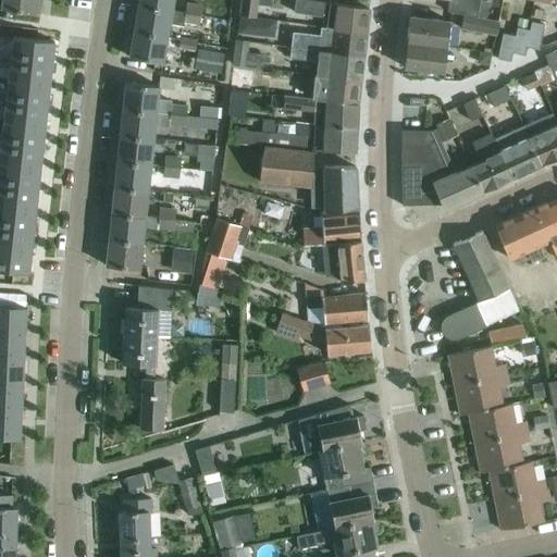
[(35,13),(36,0),(1,0),(1,8),(35,13)]
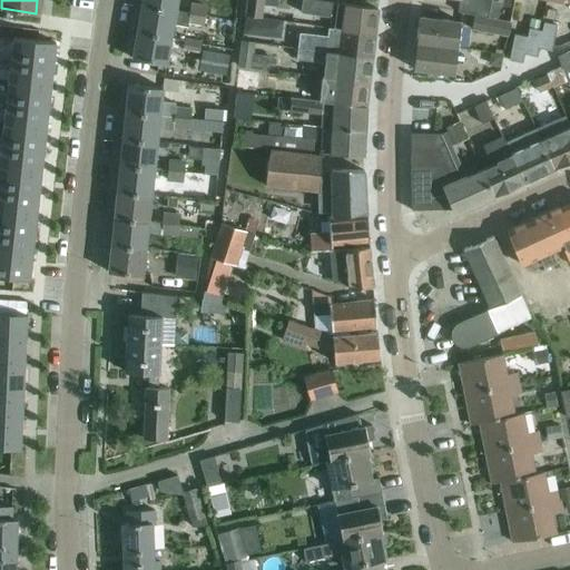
[(262,18),(263,0),(245,0),(244,16),(262,18)]
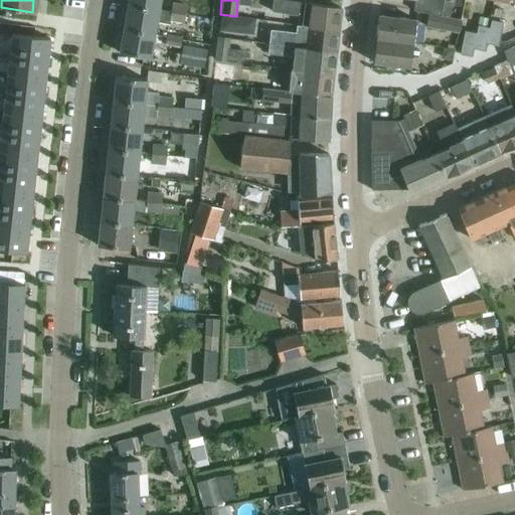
[(341,7),(321,5),(291,0),(273,0),(272,10),(303,14),(301,25),(296,24),(296,25),(307,28),(338,29),(341,7)]
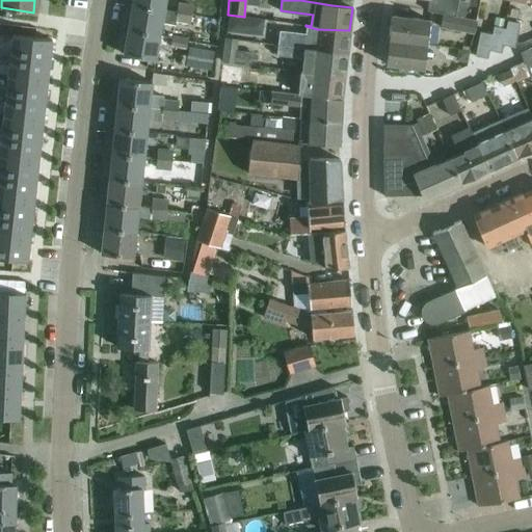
[(428,0),(427,9),(453,15),(463,17),(466,3),(456,2),(456,0),(428,0)]
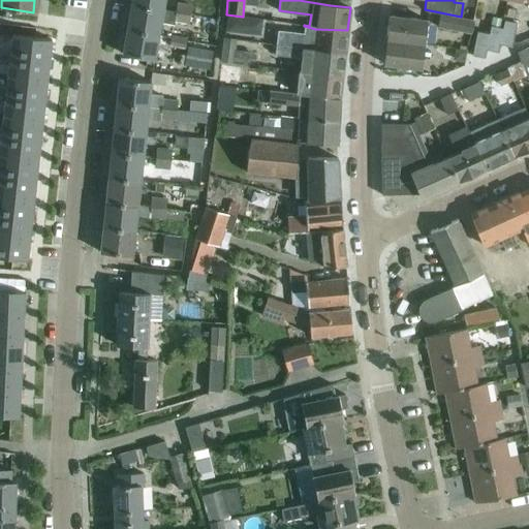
[(192,4),(178,1),(176,10),(190,13),(192,4)]
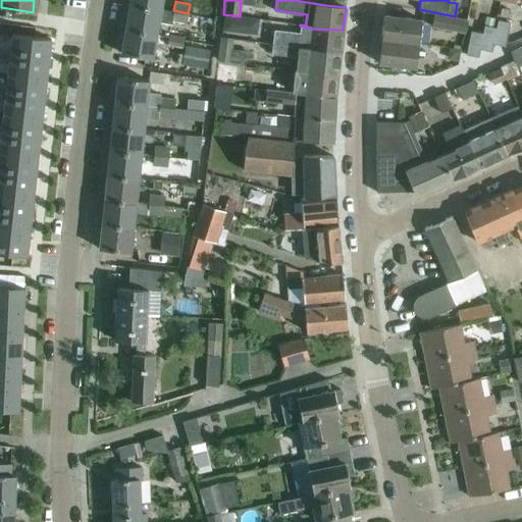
[(186,23),(188,13),(173,10),(160,8),(128,2),(124,28),(156,33),(158,22),(171,24),(171,21),(186,23)]
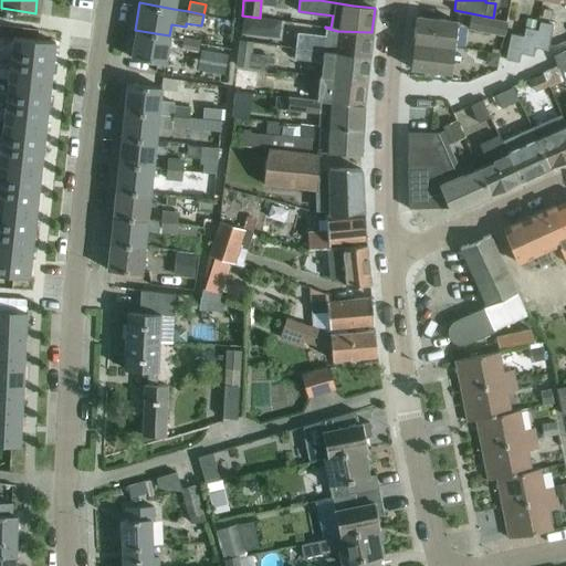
[(453,48),(457,21),(416,16),(412,42),(453,48)]
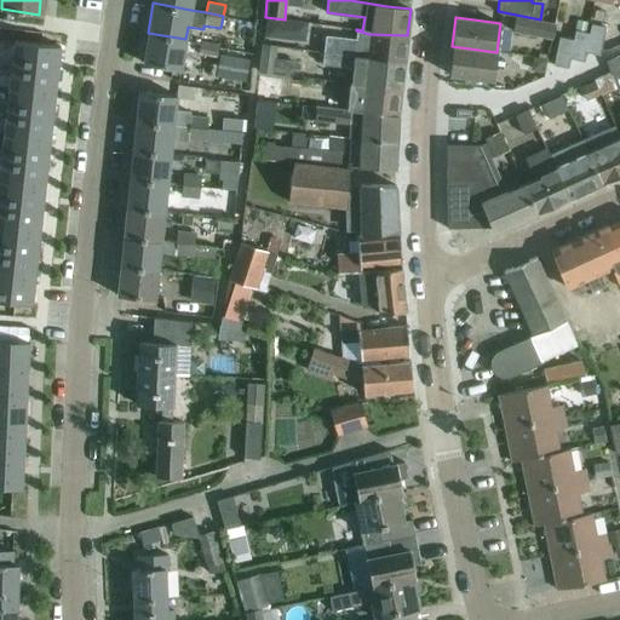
[(551,39),(554,26),(516,18),(512,32),(551,39)]
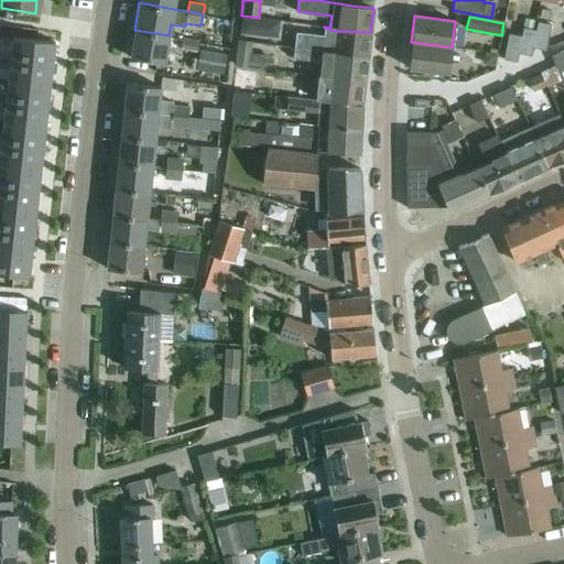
[(544,50),(550,24),(537,21),(535,30),(532,47),(544,50)]
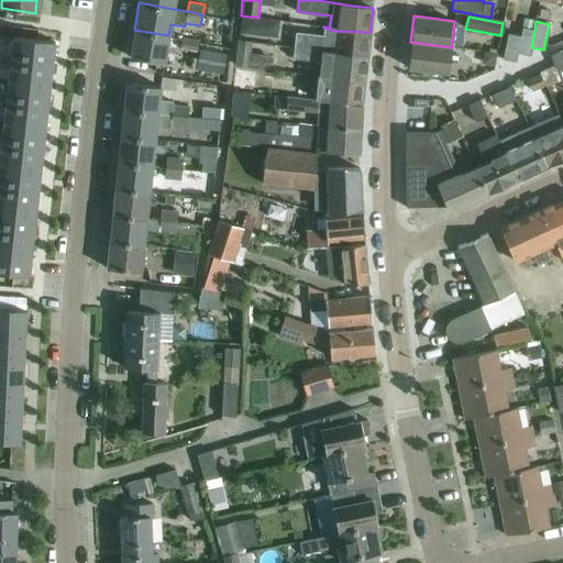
[(366,56),(370,32),(335,31),(323,28),(322,34),(295,32),(294,45),(333,52),(366,56)]
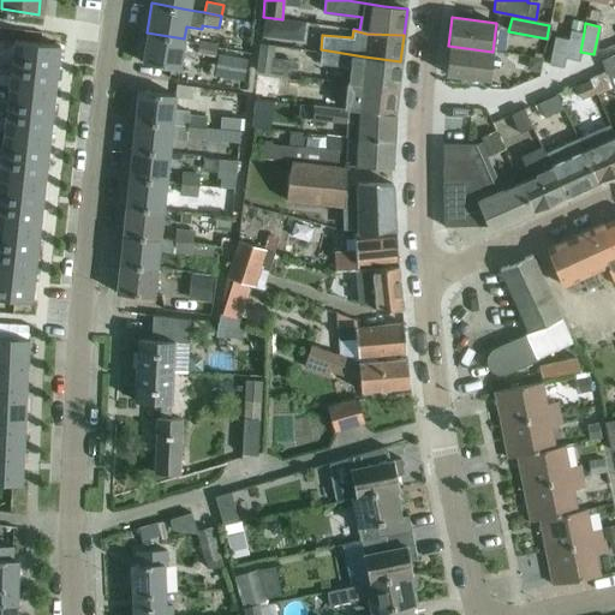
[(578,61),(580,52),(584,33),(569,30),(567,39),(568,40),(565,58),(578,61)]
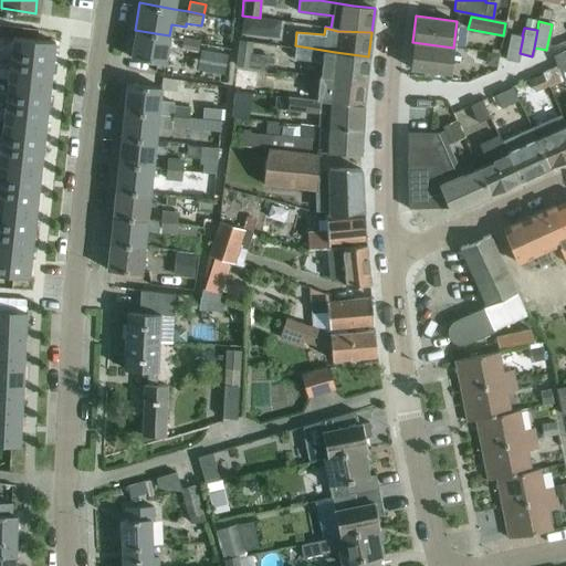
[(165,63),(169,35),(135,30),(130,56),(165,63)]
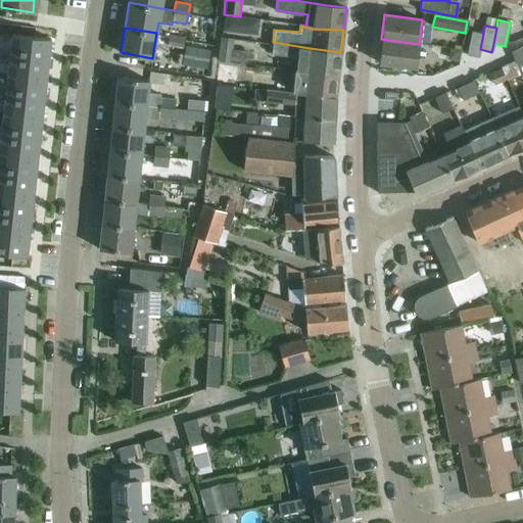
[(478,57),(480,49),(483,34),(482,33),(471,31),(466,55),(478,57)]
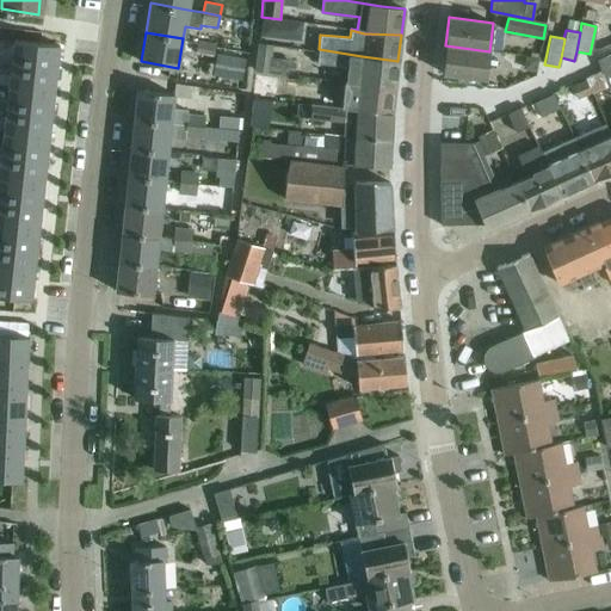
[(13,39),(11,63),(56,68),(59,44),(22,41),(13,39)]
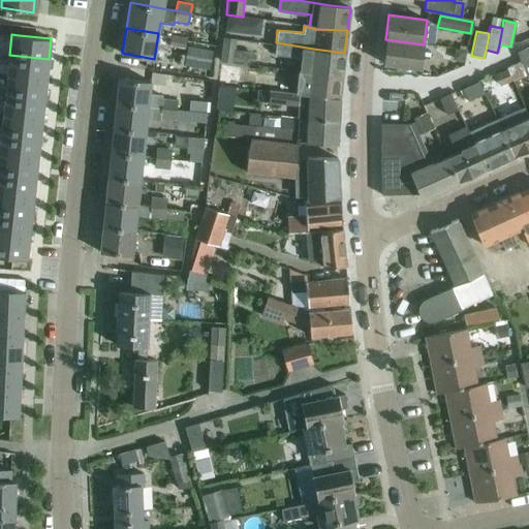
[(184,49),(186,37),(170,34),(168,45),(184,49)]
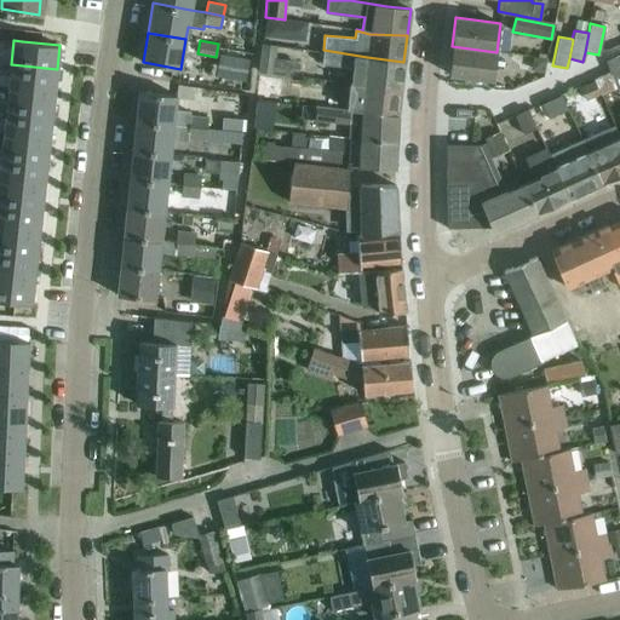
[(274,74),(277,45),(262,44),(258,72),(274,74)]
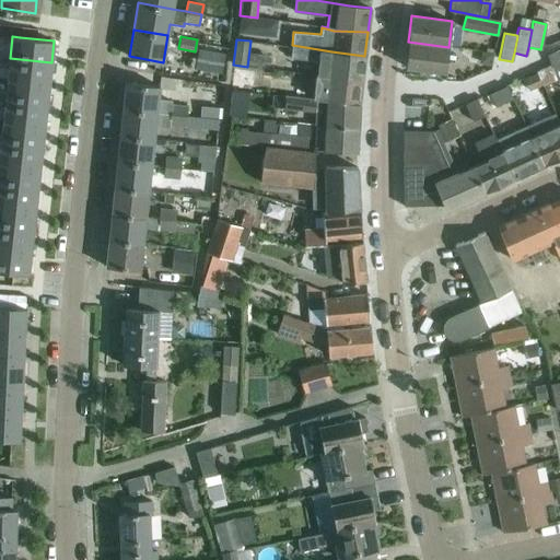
[(258,54),(280,57),(282,44),(259,42),(258,54)]
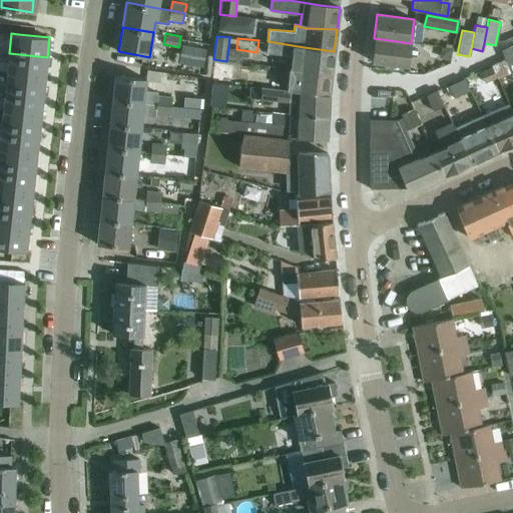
[(409,65),(411,43),(374,38),(372,61),(409,65)]
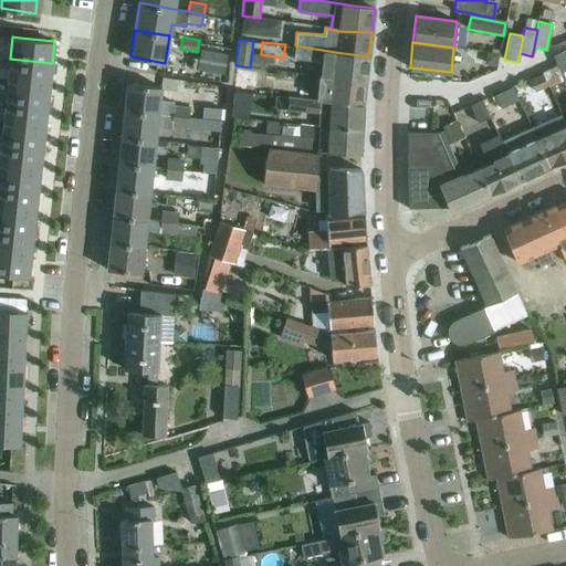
[(366,81),(368,56),(335,52),(295,45),(293,59),(324,62),(322,74),(366,81)]
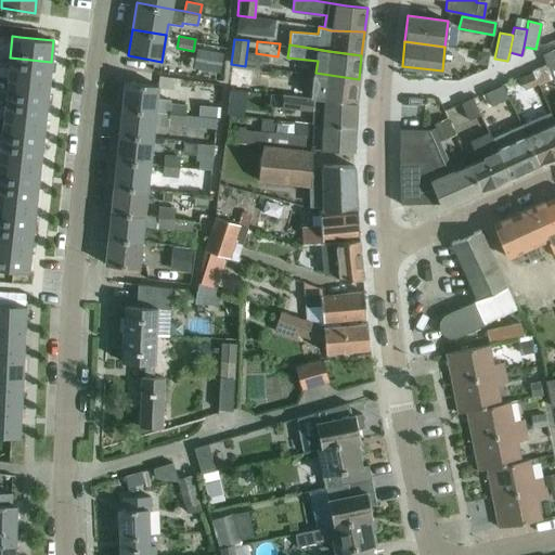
[(552,78),(554,76),(554,47),(541,53),(552,78)]
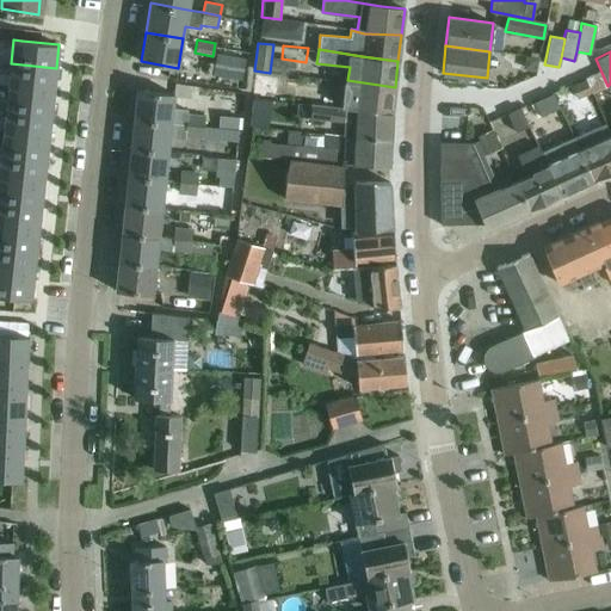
[(241,80),(245,57),(216,53),(213,75),(241,80)]
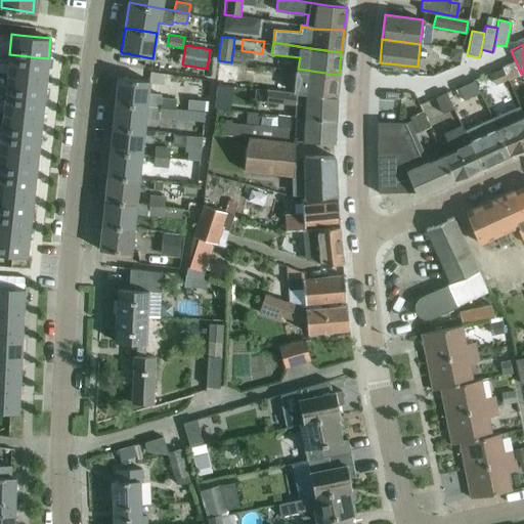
[(459,59),(461,49),(450,47),(449,54),(451,58),(459,59)]
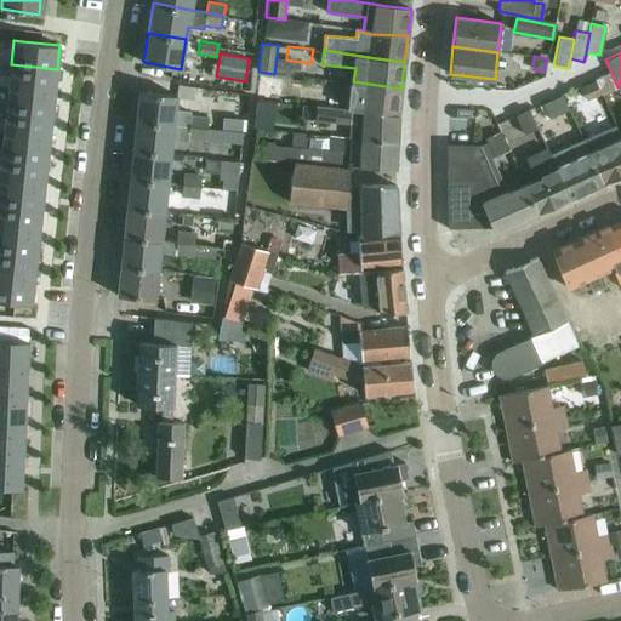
[(11,64),(9,87),(55,93),(56,74),(57,69),(11,64)]
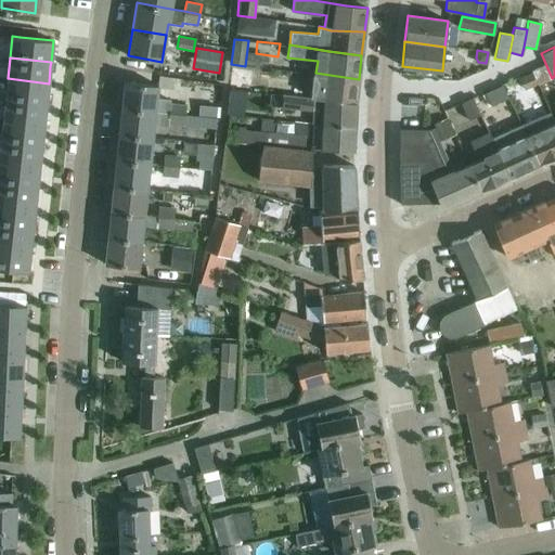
[(253,92),(255,72),(233,68),(231,89),(253,92)]
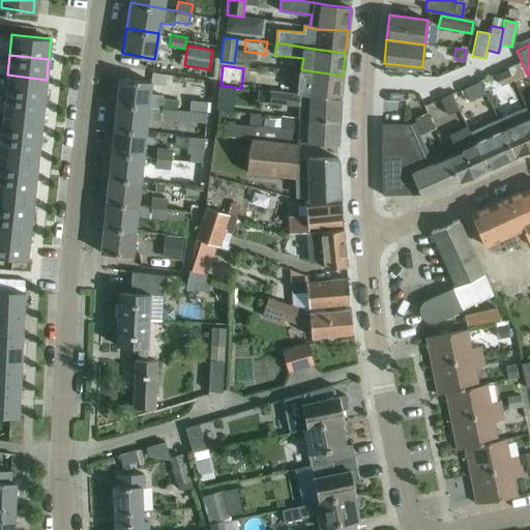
[(343,76),(301,69),(301,70),(299,70),(296,92),(340,98),(343,76)]
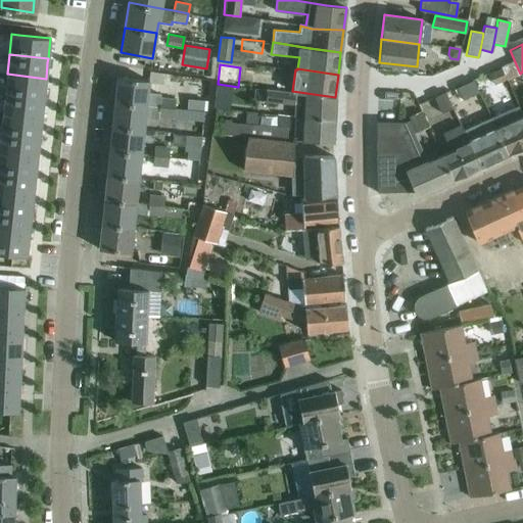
[(494,84),(506,79),(502,68),(489,74),(494,84)]
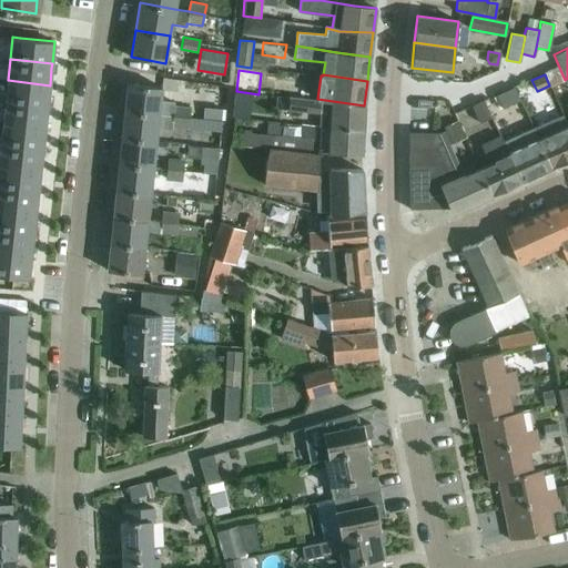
[(8,80),(6,102),(48,107),(49,94),(50,85),(8,80)]
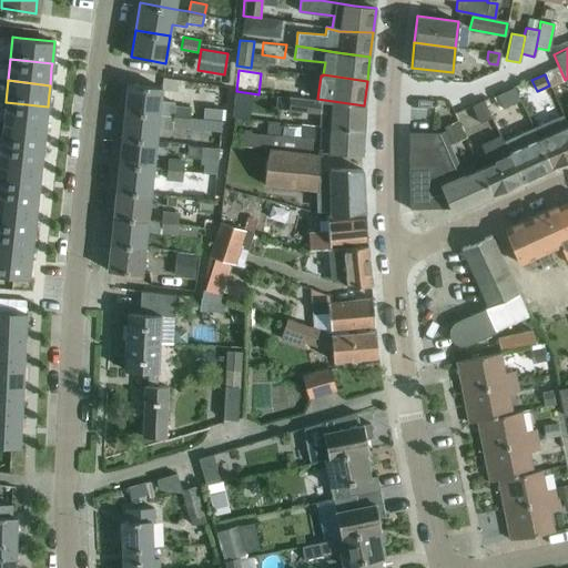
[(189,118),(189,115),(190,107),(175,105),(175,102),(160,101),(161,87),(127,83),(124,110),(189,118)]
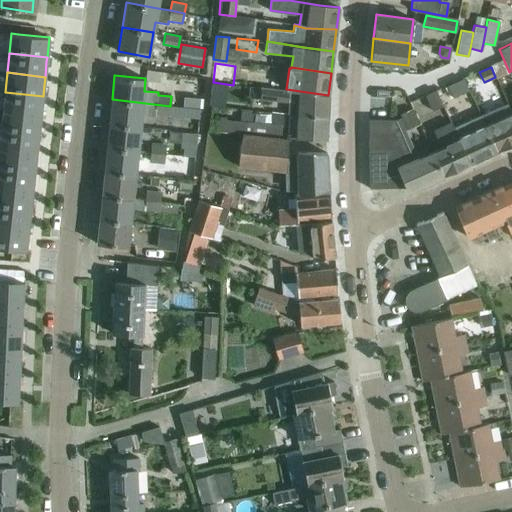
[(465,80),(449,87),(454,98),(470,91),(465,80)]
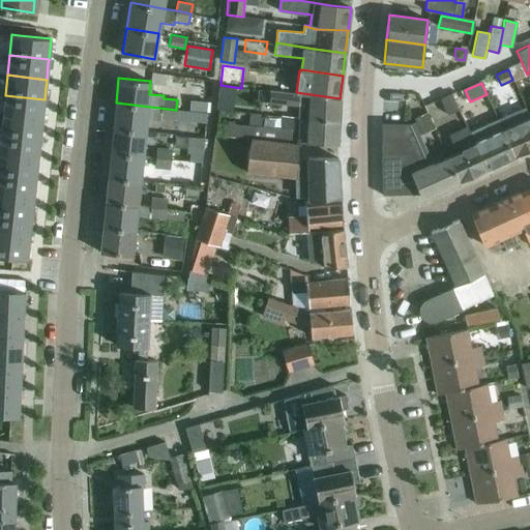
[(296,93),(261,89),(260,101),(300,106),(299,118),(339,121),(340,98),(296,92),(296,93)]
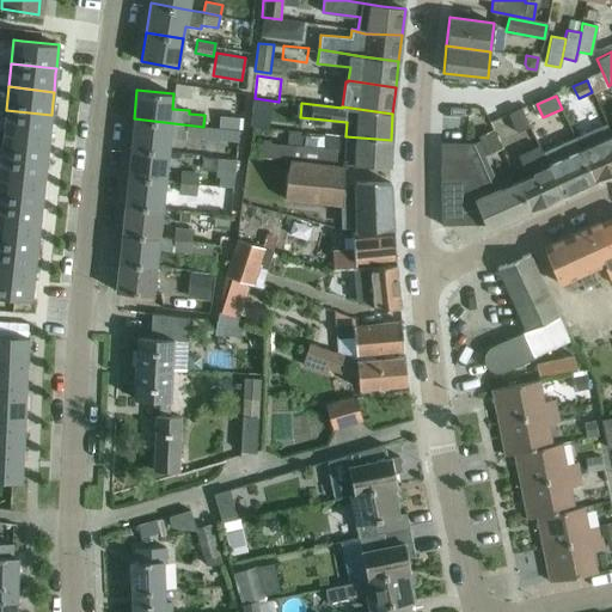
[(516,133),(530,126),(521,108),(508,114),(516,133)]
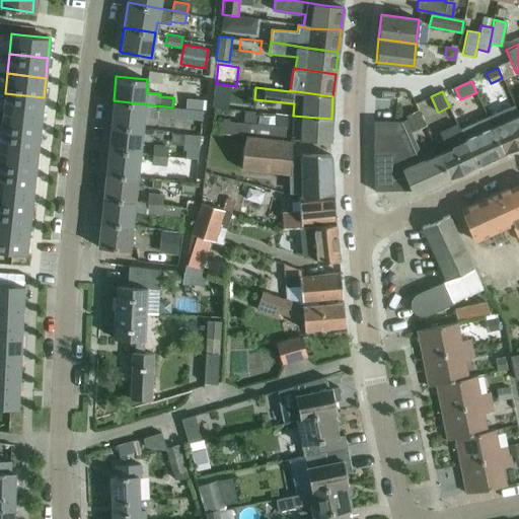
[(5,93),(3,113),(41,117),(42,110),(44,97),(5,93)]
